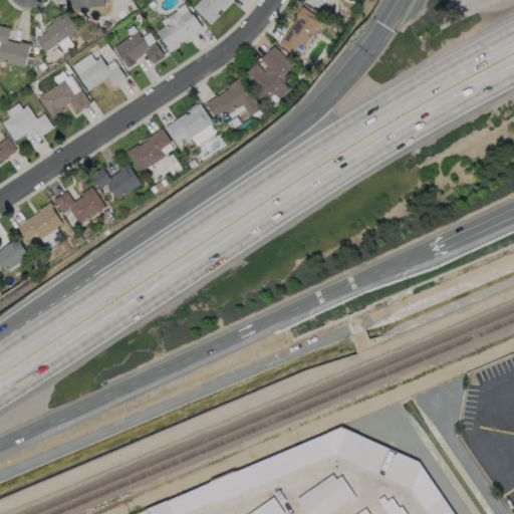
[(103,0),(104,6),(72,10),(70,0),(103,0)]
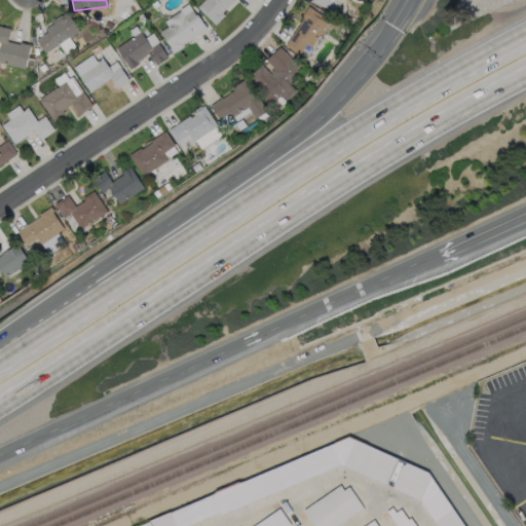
[(235,0),(232,3),(232,2),(222,12),(224,15),(215,25),(197,7),(203,0),(235,0)]
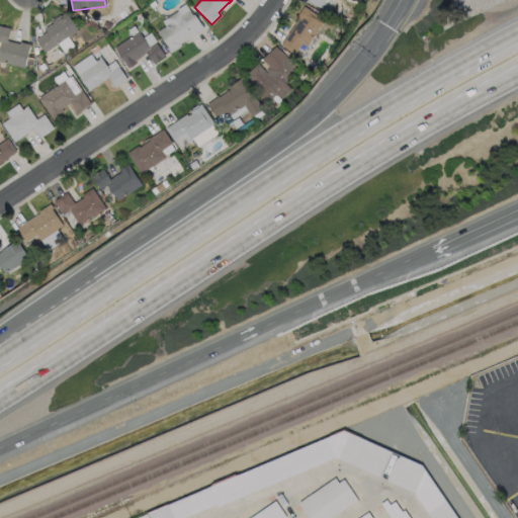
[(333,0),(329,11),(306,1),(306,0),(333,0)]
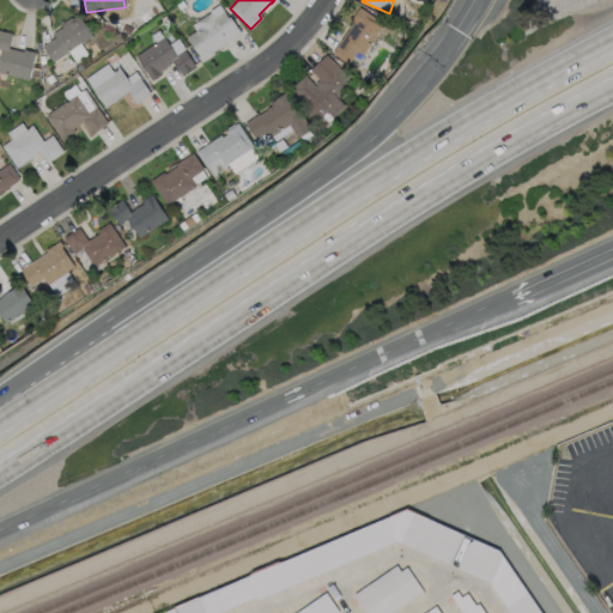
[(219,5),(228,18),(230,17),(241,32),(213,52),(214,53),(201,62),(198,56),(199,55),(186,36),(195,30),(190,24),(219,5)]
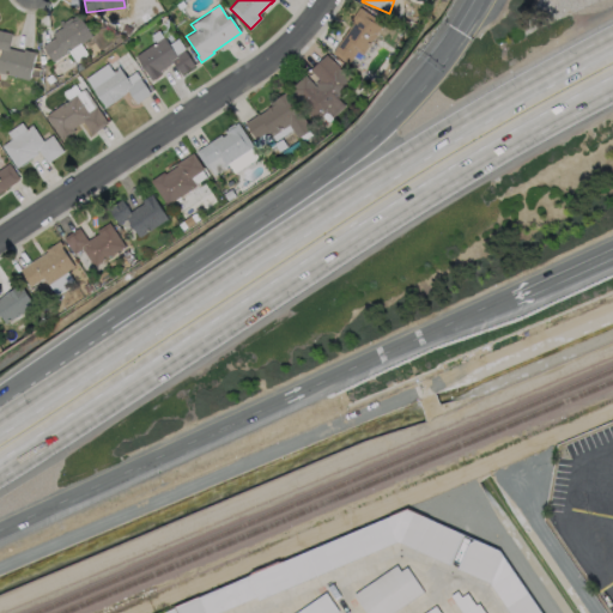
[(383,24),(362,55),(356,52),(347,65),(332,53),(352,22),(350,20),(359,7),(383,24)]
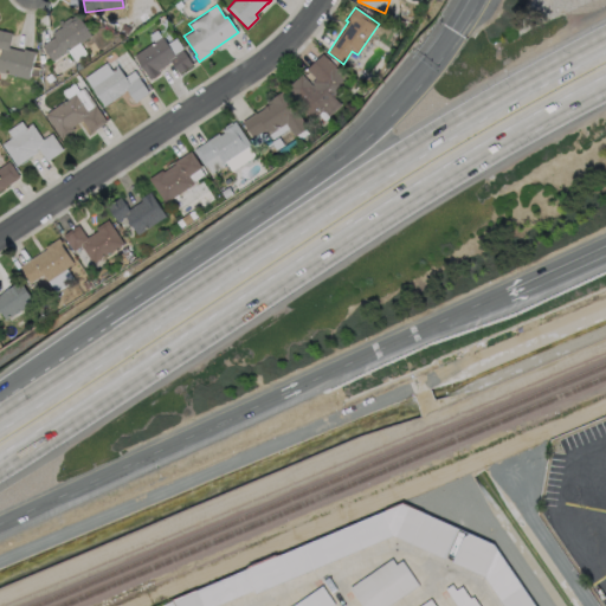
[(82,18),(81,19),(91,36),(52,62),(42,45),(53,37),(51,33),(62,26),(58,21),(62,19),(63,20),(70,17),(71,18),(78,13),(82,18)]
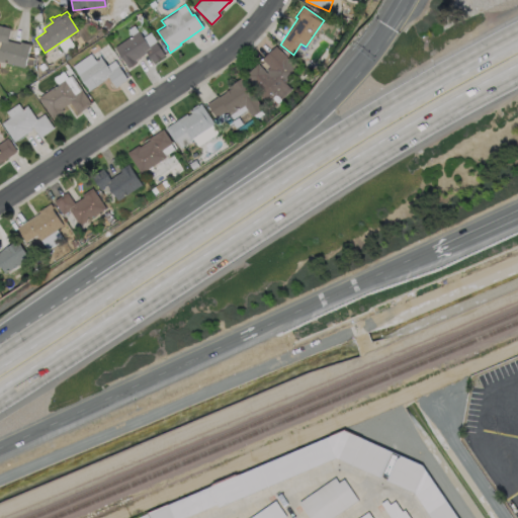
[(7,40),(19,44),(20,41),(29,44),(23,68),(0,62),(0,46),(1,42),(0,41),(0,24),(10,28),(7,40)]
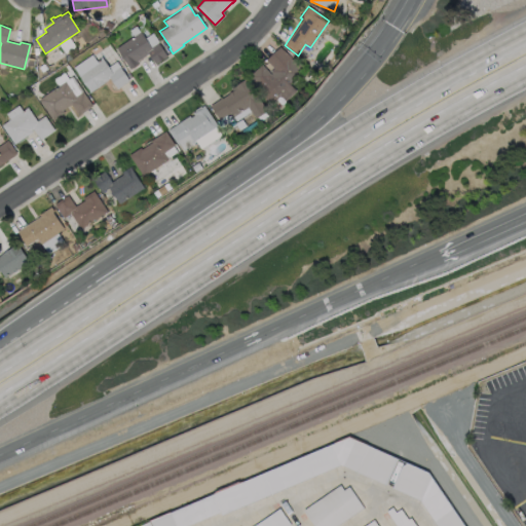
[(141,31),(145,37),(152,32),(159,42),(158,42),(166,55),(156,64),(149,52),(138,61),(139,63),(129,69),(128,67),(129,67),(116,47),(134,36),(129,30),(136,26),(140,32),(141,31)]
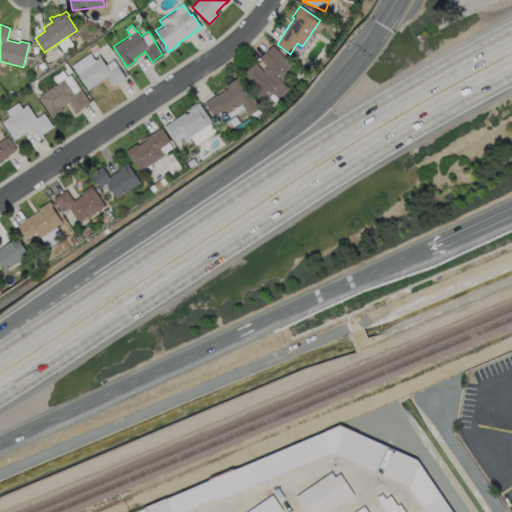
[(281,56),(284,59),(286,57),(296,68),(281,82),(287,88),(277,98),(269,89),(261,97),(250,86),(252,84),(241,73),(254,62),(263,71),(264,70),(263,69),(266,66),(258,58),(272,44),(282,55),(281,56)]
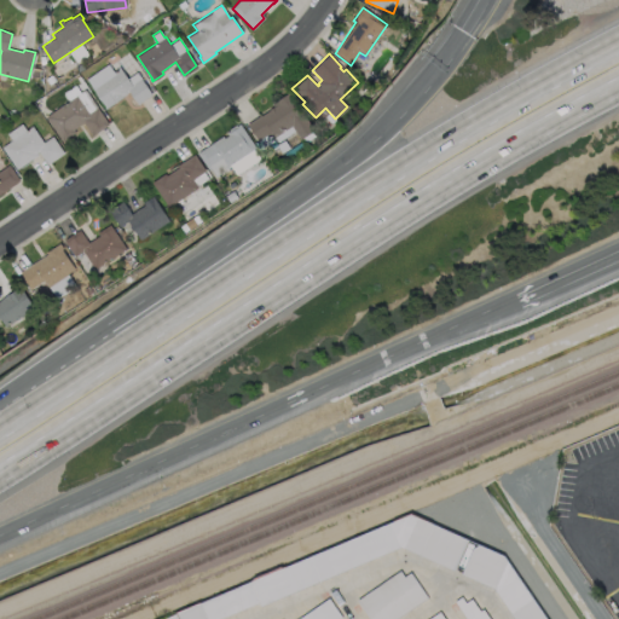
[(108,64),(114,71),(120,67),(128,79),(137,73),(151,94),(138,104),(129,92),(126,94),(115,102),(105,109),(104,106),(104,105),(86,79),(108,64)]
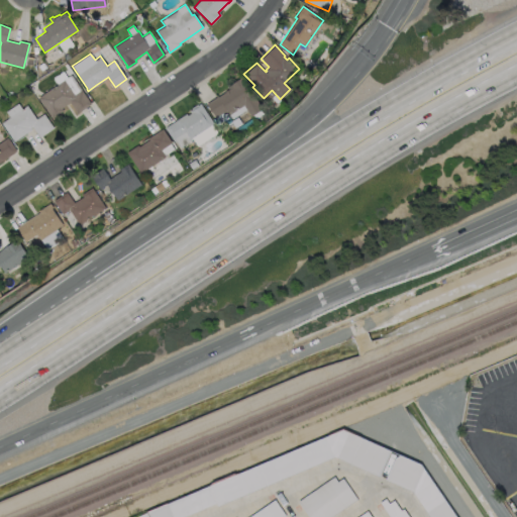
[(71,75),(91,104),(77,113),(70,102),(62,108),(63,110),(53,118),(38,97),(59,84),(54,77),(63,71),(68,77),(71,75)]
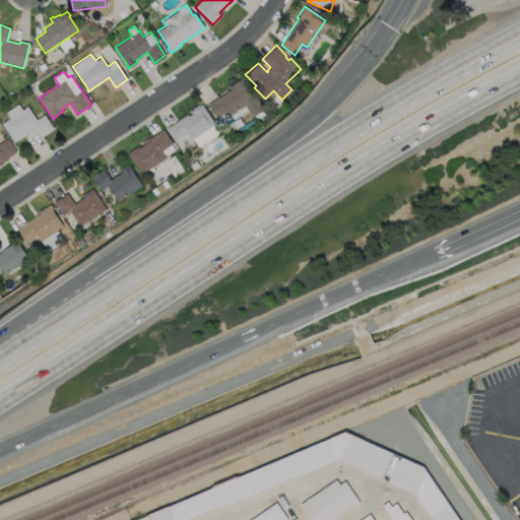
[(245,82),(254,95),(255,95),(264,110),(252,117),(245,106),(231,115),(228,111),(216,118),(207,104),(219,96),(226,92),(226,91),(230,89),(229,87),(244,77),(245,79),(246,82),(245,82)]
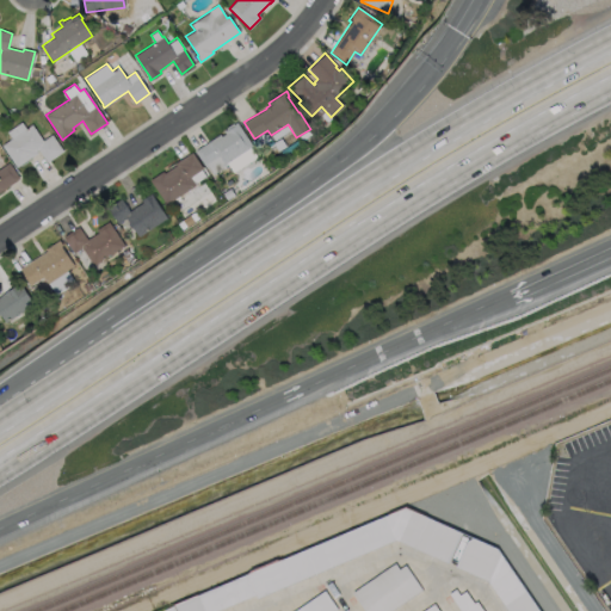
[(22,122),(26,128),(32,124),(43,140),(53,134),(63,150),(47,162),(38,149),(36,150),(37,153),(17,167),(2,144),(12,139),(7,131),(22,122)]
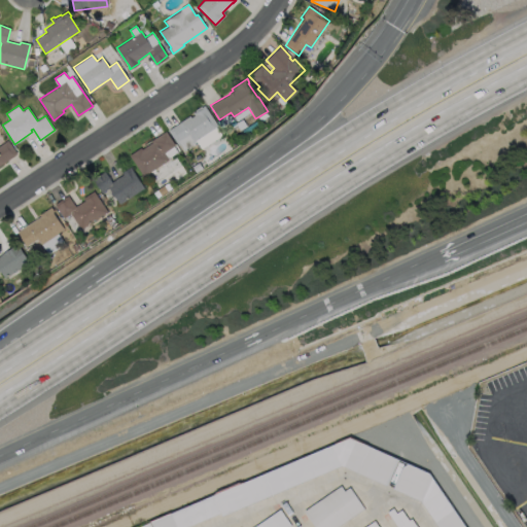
[(204,105),(218,127),(183,149),(179,143),(177,144),(168,130),(170,129),(189,115),(190,117),(195,115),(192,113),(196,111),(195,110),(201,106),(201,107),(204,105)]
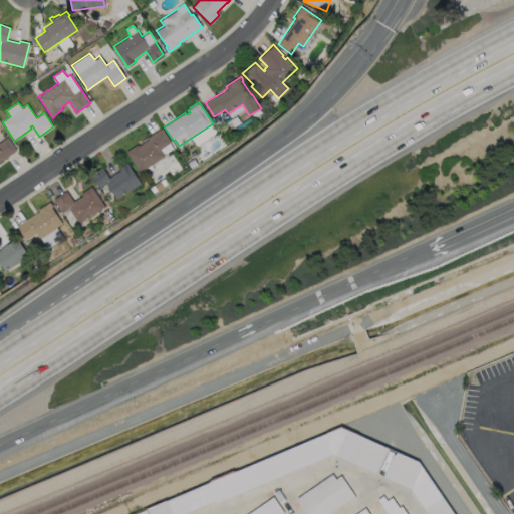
[(170,142),(160,149),(164,156),(139,172),(125,152),(137,144),(138,146),(148,139),(147,137),(161,127),(170,142)]
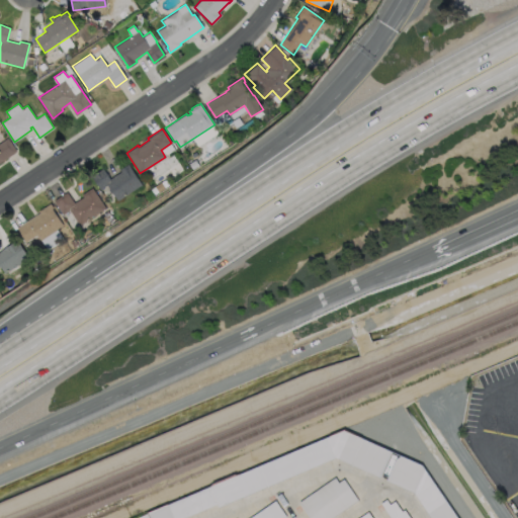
[(0,142),(7,138),(16,151),(15,152),(0,163),(0,142)]
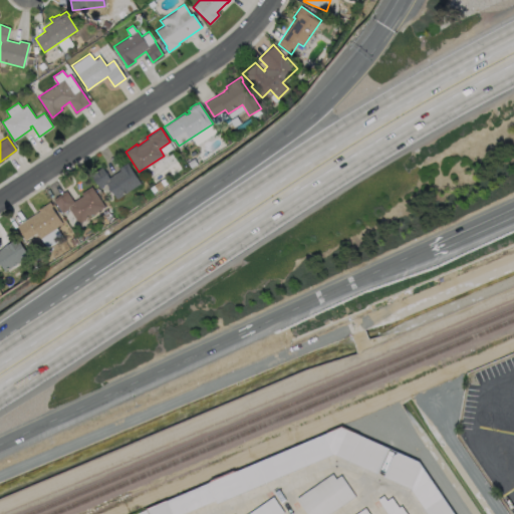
[(126,163),(140,183),(115,199),(104,183),(98,188),(89,175),(101,168),(108,178),(119,171),(117,169),(126,163)]
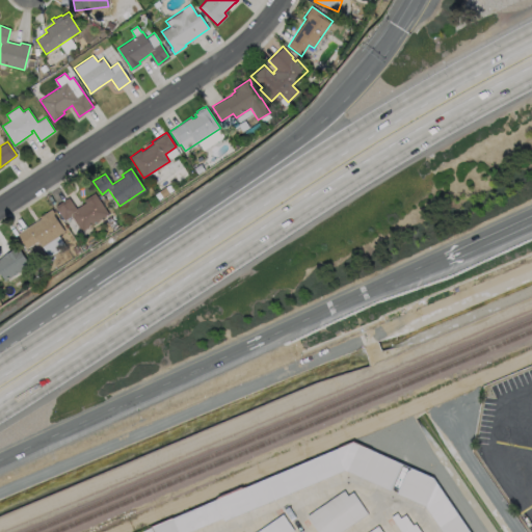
[(95,192),(108,213),(81,231),(71,215),(64,220),(55,206),(69,197),(76,208),(85,203),(83,200),(95,192)]
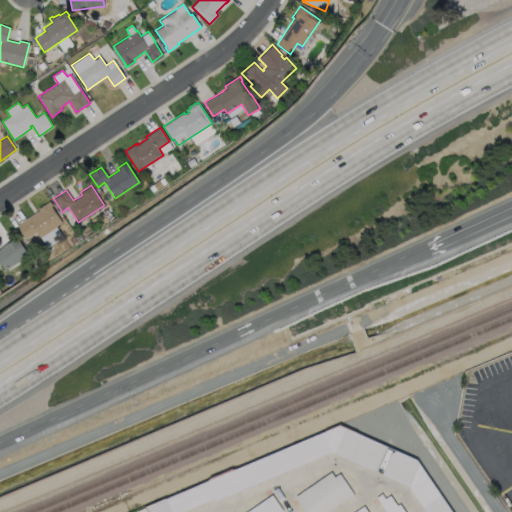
[(56,227),(62,236),(46,247),(36,232),(25,239),(16,225),(39,210),(38,208),(49,201),(52,205),(51,206),(62,223),(56,227)]
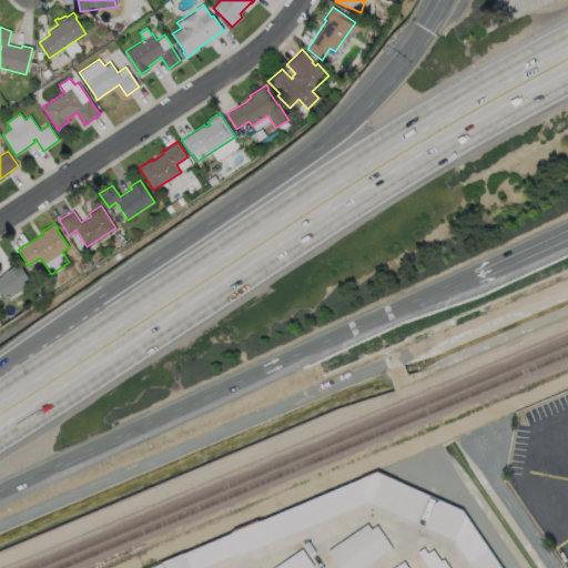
[(19,264),(31,283),(4,300),(0,293),(0,275),(12,267),(12,269),(19,264)]
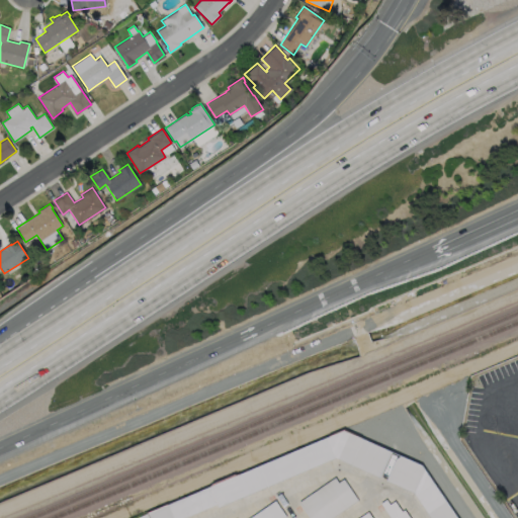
[(390,449),(378,476),(335,456),(218,506),(217,503),(179,517),(131,517),(343,428),(390,449)]
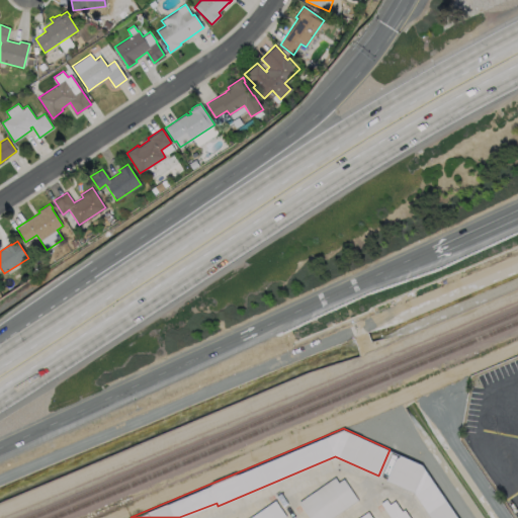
[(422,462),(459,517),(432,517),(414,491),(386,479),(396,456),(401,453),(422,462)]
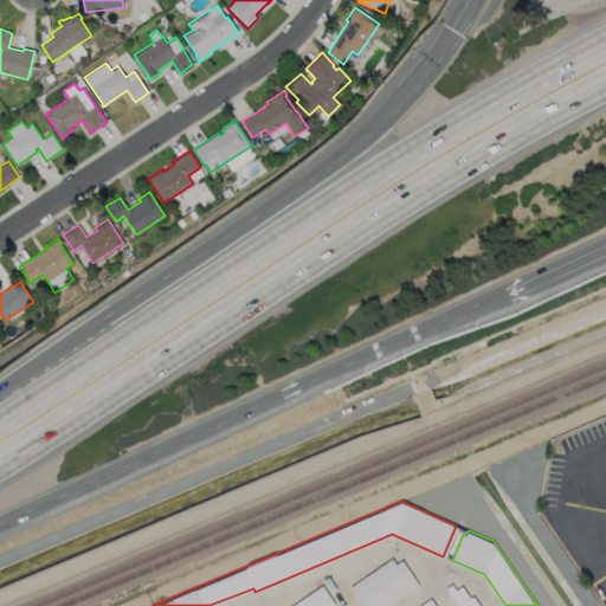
[(391,559),(394,565),(400,560),(418,585),(386,605),(361,605),(349,587),(391,559)]
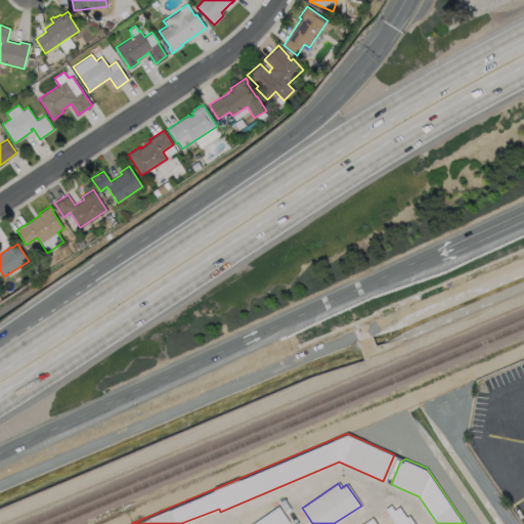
[(390,504),(394,510),(399,506),(406,516),(408,515),(415,523),(395,523),(385,508),(390,504)]
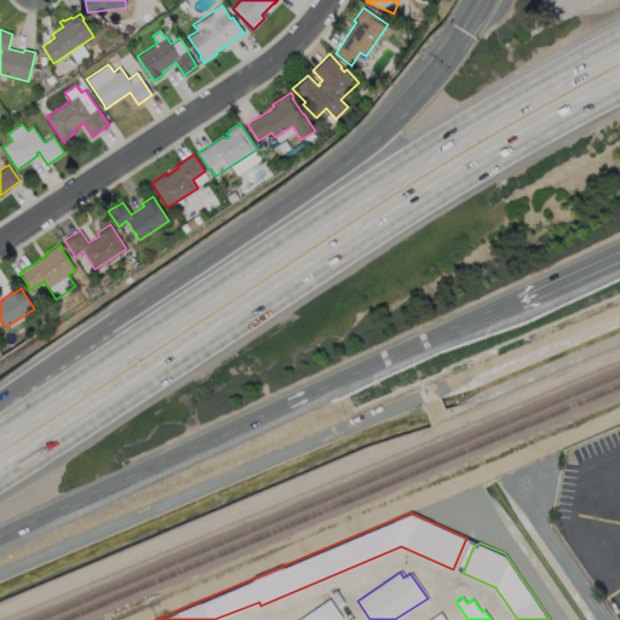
[(342,616),(336,619),(294,619),(328,597),(342,616)]
